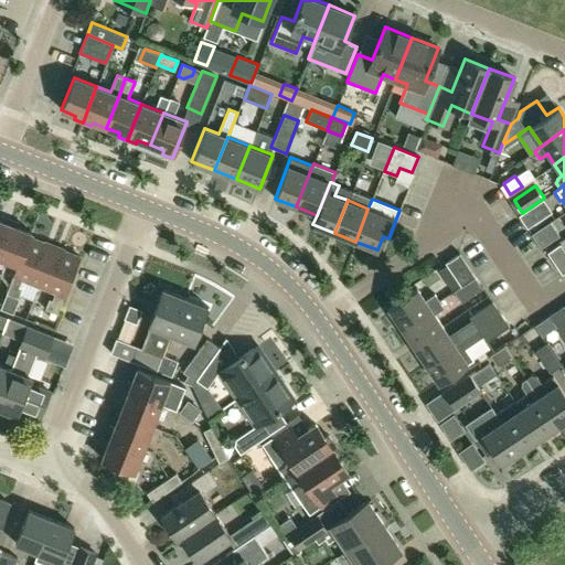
[(522,213),(519,215),(528,227),(537,220),(530,208),(522,213)]
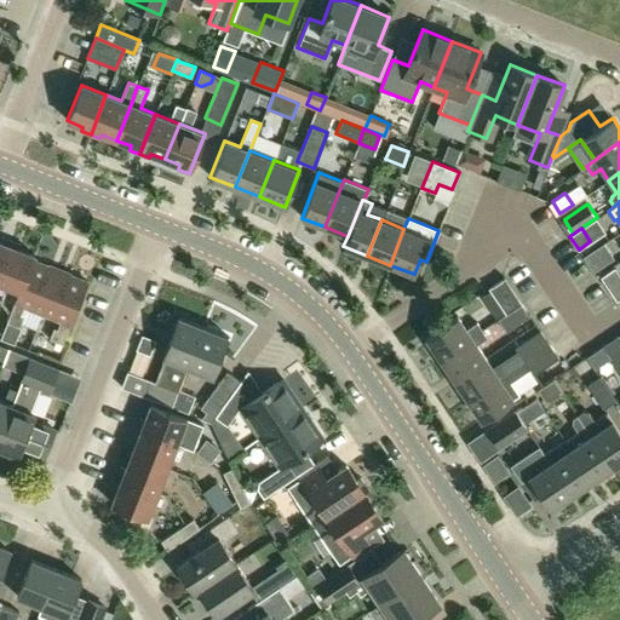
[(0,240),(0,268),(11,241),(1,237),(0,240)]
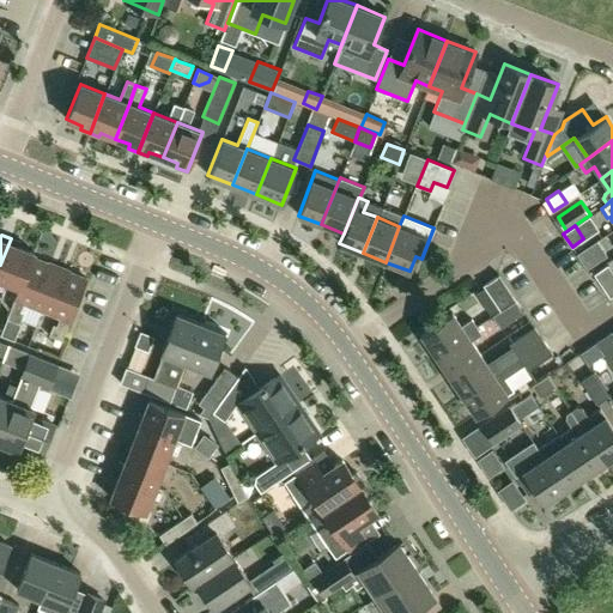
[(20,242),(11,238),(0,265),(0,279),(18,287),(20,287),(32,256),(34,253),(18,246),(20,242)]
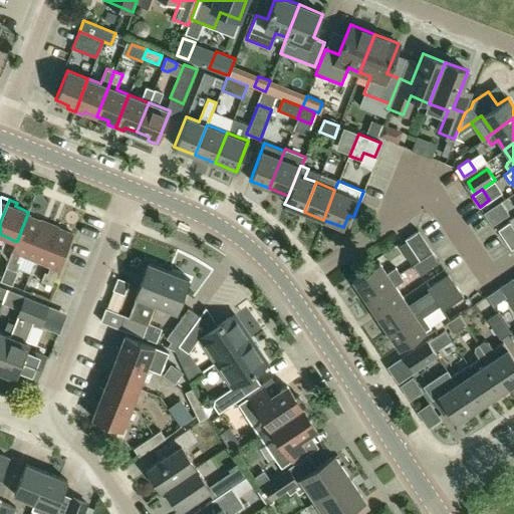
[(483,213),(491,224),(505,215),(497,204),(483,213)]
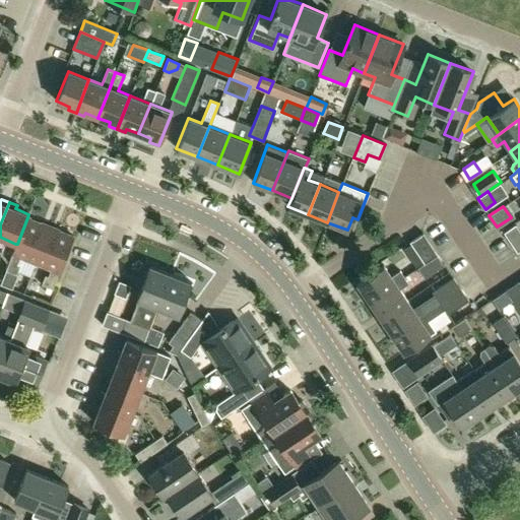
[(20,256),(36,262),(50,226),(27,217),(17,244),(15,244),(5,270),(16,274),(18,267),(16,266),(20,256)]
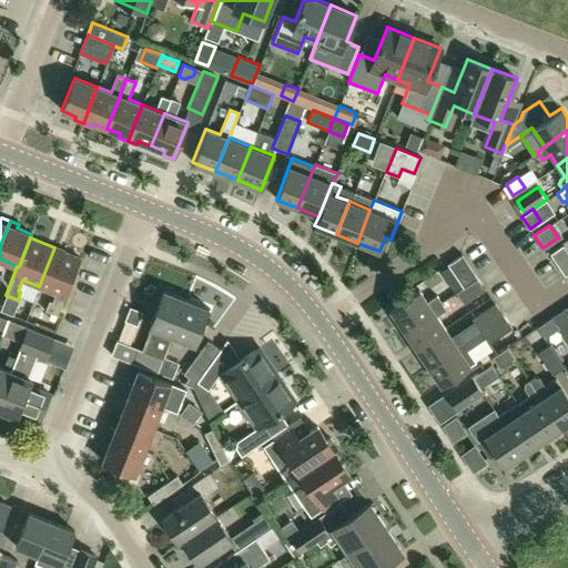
[(567,253),(563,245),(549,254),(565,275),(567,273),(567,253)]
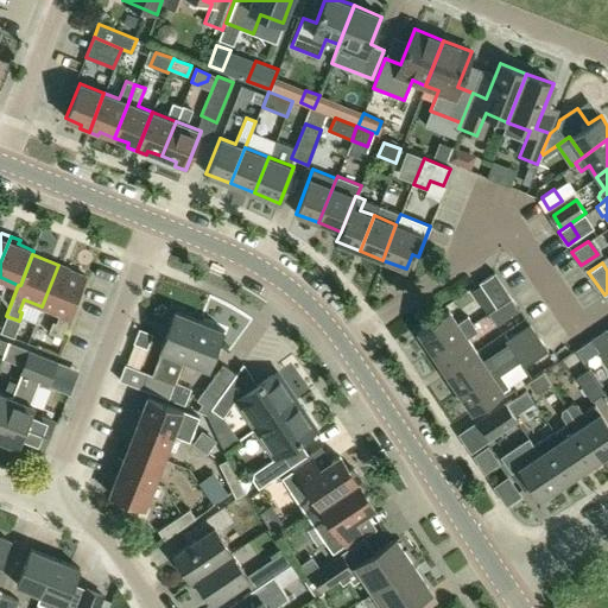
[(58,265),(42,306),(62,314),(57,325),(55,324),(51,334),(61,337),(86,276),(58,265)]
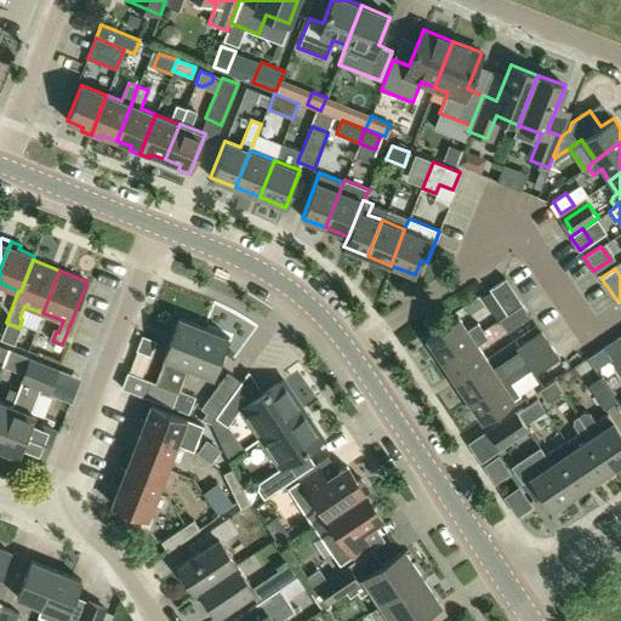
[(489,289),(506,314),(522,303),(505,278),(489,289)]
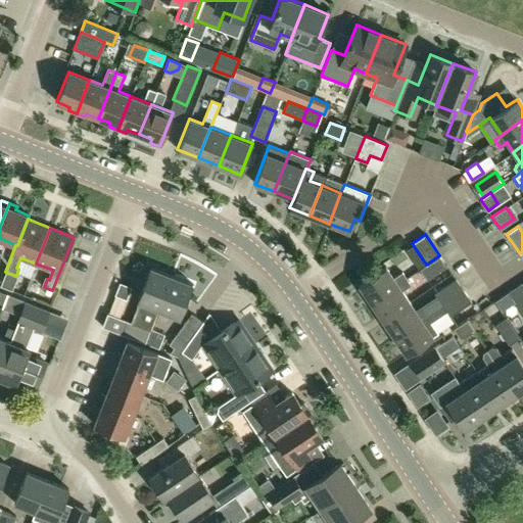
[(446,266),(439,255),(426,265),(419,269),(426,280),(446,266)]
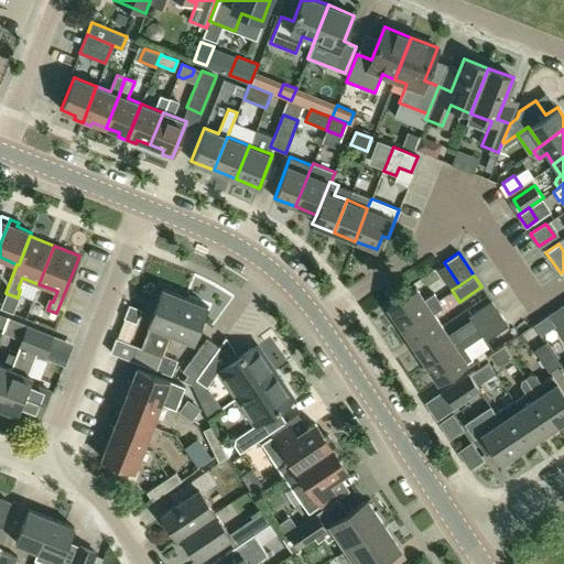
[(387,306),(399,326),(437,300),(433,293),(424,300),(415,288),(387,306)]
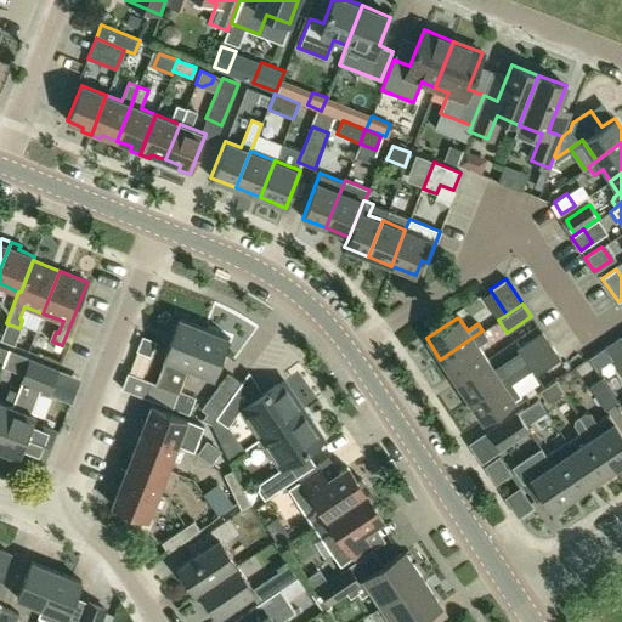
[(171,408),(188,368),(203,328),(179,318),(163,357),(171,361),(162,386),(150,382),(143,397),(171,408)]
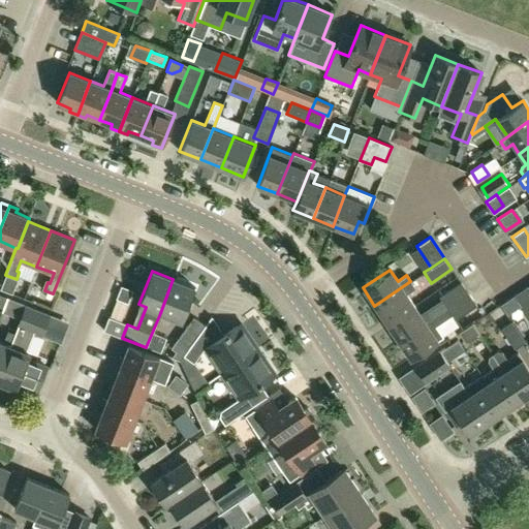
[(18,280),(17,279),(6,275),(0,289),(12,293),(18,280)]
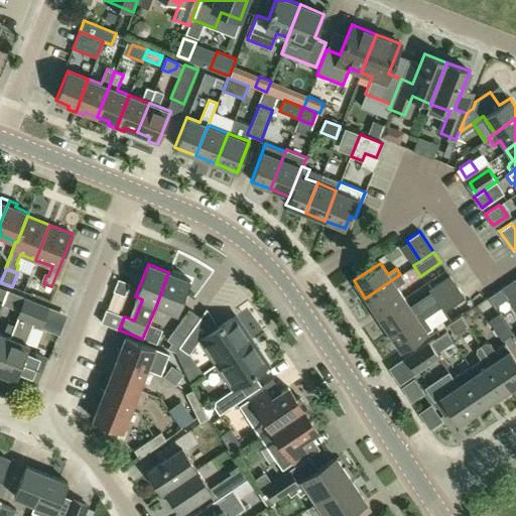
[(156,305),(176,313),(189,280),(168,272),(156,305)]
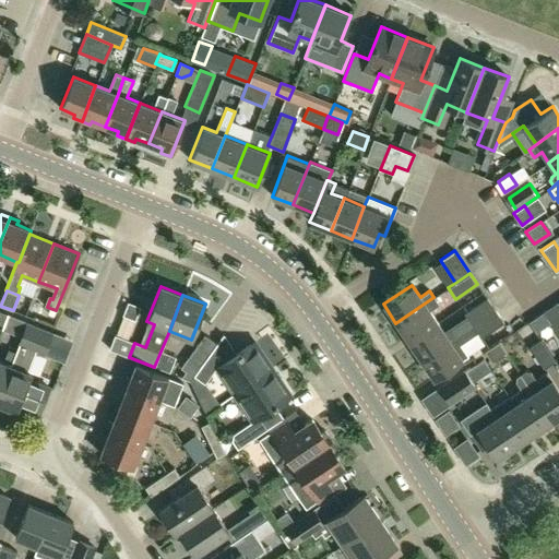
[(395,323),(408,342),(437,322),(429,311),(439,305),(433,297),(395,323)]
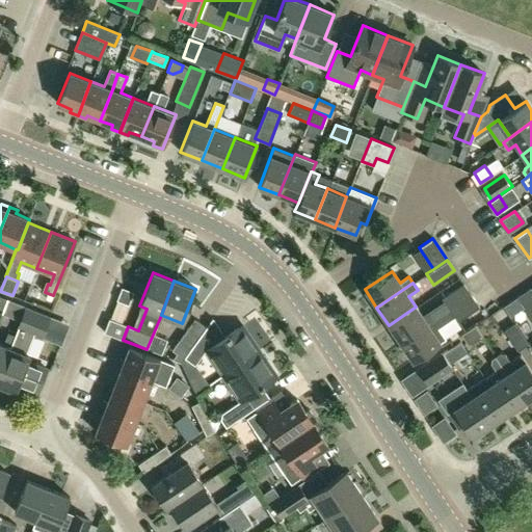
[(449,310),(471,295),(463,284),(442,298),(449,310)]
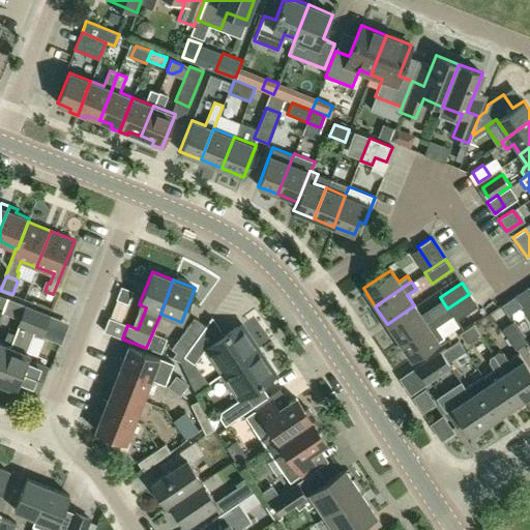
[(529,292),(527,288),(514,296),(529,319),(529,292)]
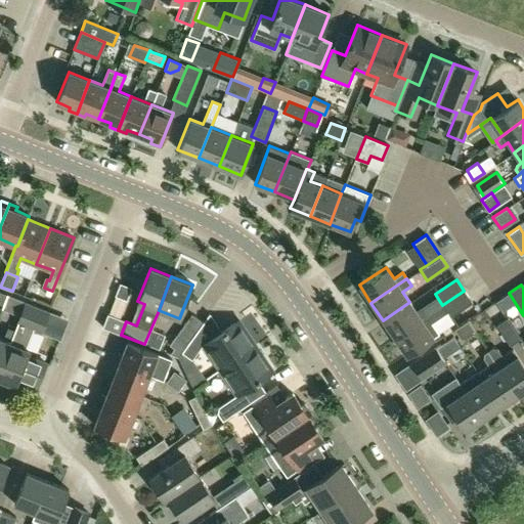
[(447,312),(450,316),(472,302),(464,291),(442,305),(447,312)]
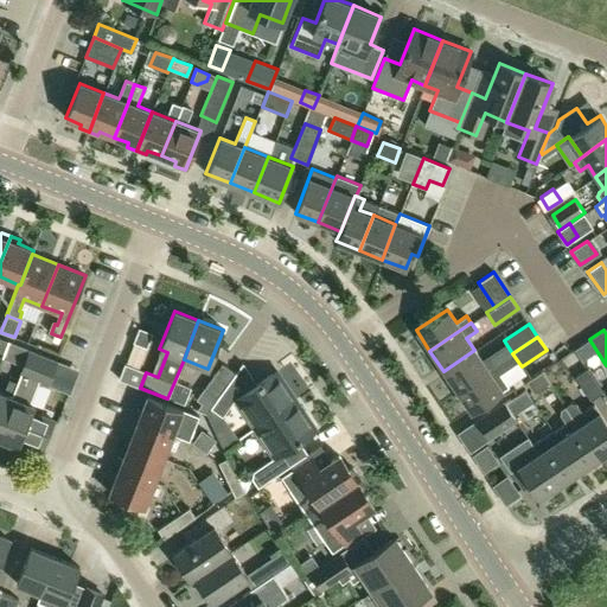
[(25,362),(51,372),(56,360),(30,350),(25,362)]
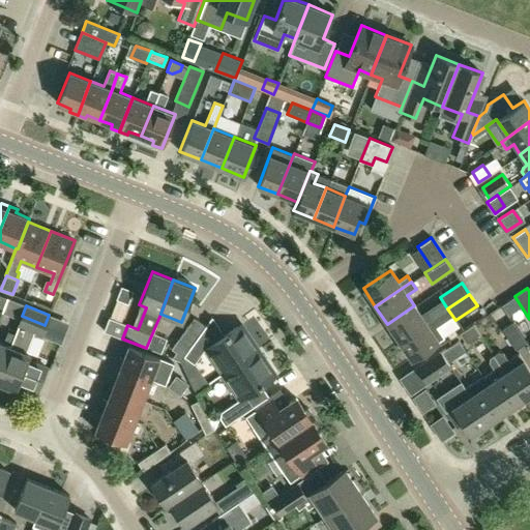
[(387,324),(399,342),(427,323),(414,305),(387,324)]
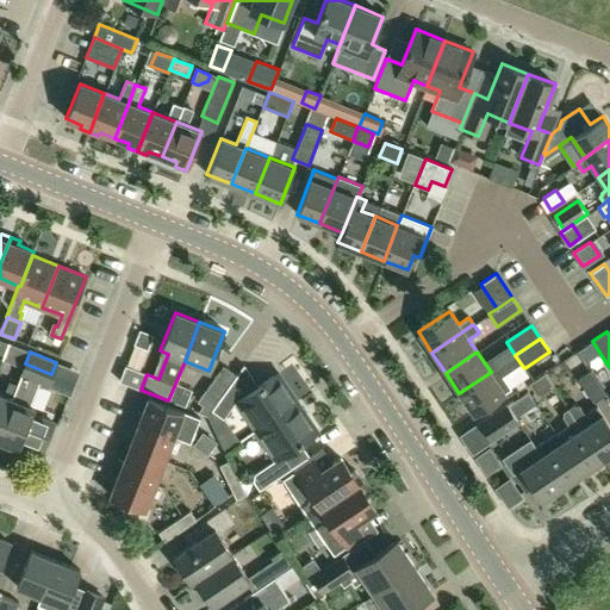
[(502,377),(521,363),(515,355),(491,372),(459,393),(473,414),(511,388),(502,377)]
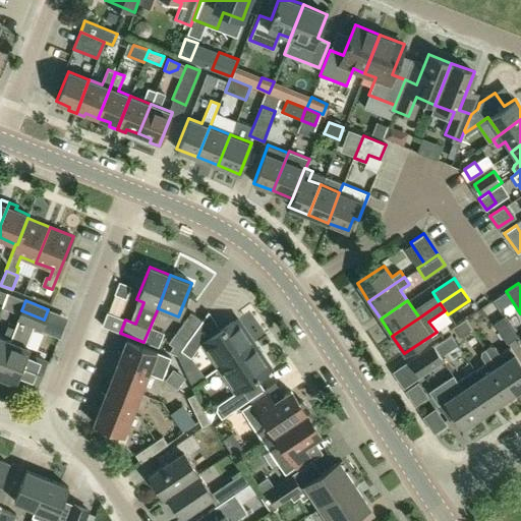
[(14,328),(0,364),(0,377),(15,383),(19,371),(23,373),(22,378),(38,384),(46,360),(27,353),(30,348),(25,346),(33,328),(40,330),(44,320),(21,310),(14,328)]
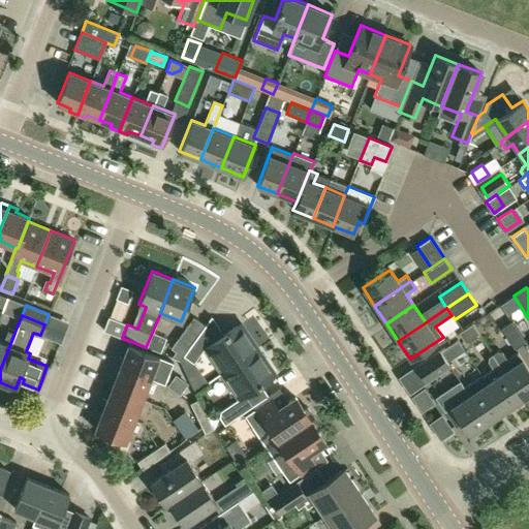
[(64,335),(68,320),(56,316),(51,331),(64,335)]
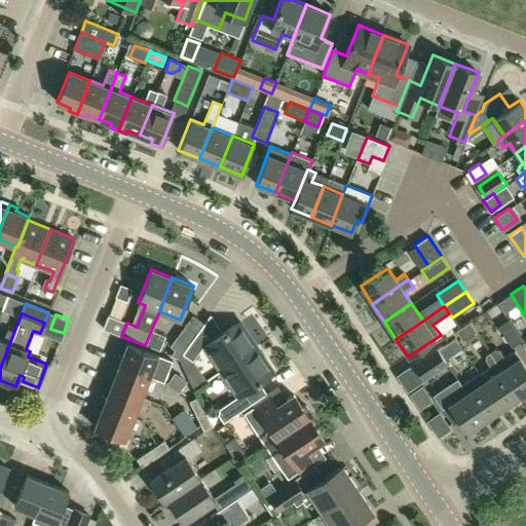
[(188,344),(203,324),(192,315),(177,336),(188,344)]
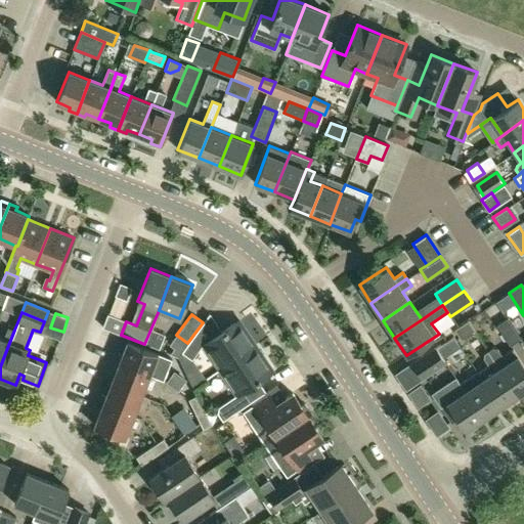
[(496,325),(510,346),(520,339),(506,318),(496,325)]
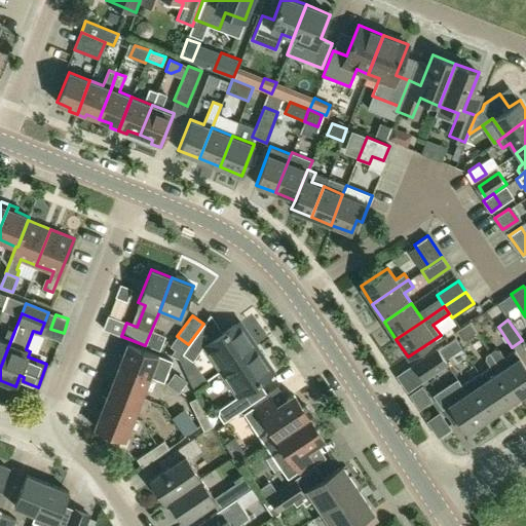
[(220,371),(256,346),(239,322),(216,337),(204,322),(203,324),(188,344),(182,353),(192,361),(203,346),(220,371)]
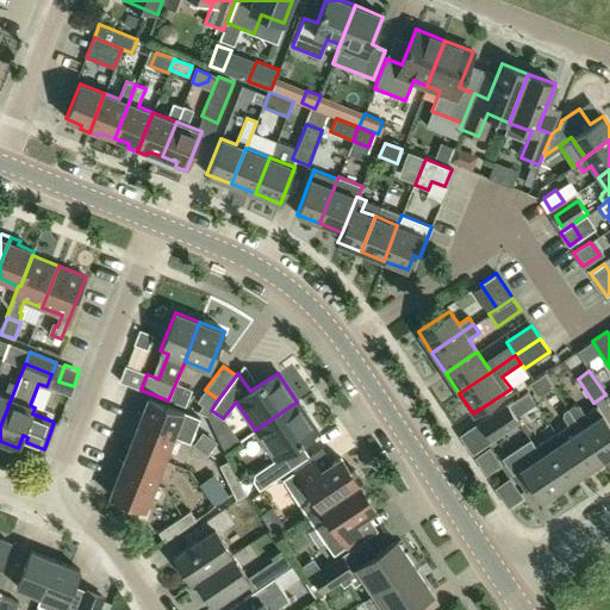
[(541,394),(553,386),(545,373),(529,384),(536,394),(541,394)]
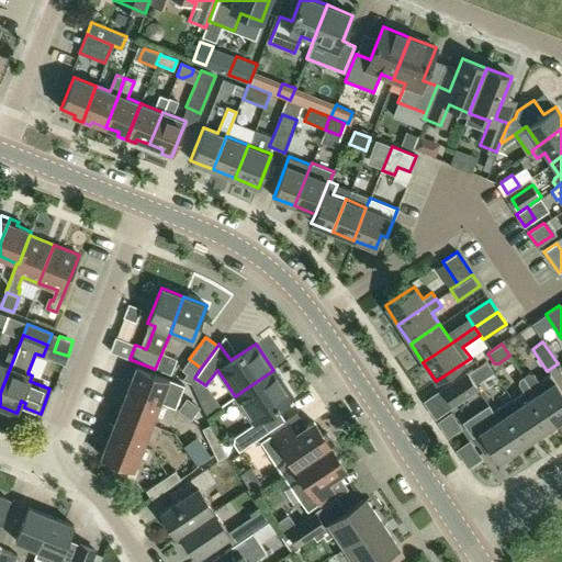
[(0,393),(15,353),(8,351),(3,363),(0,362),(0,393)]
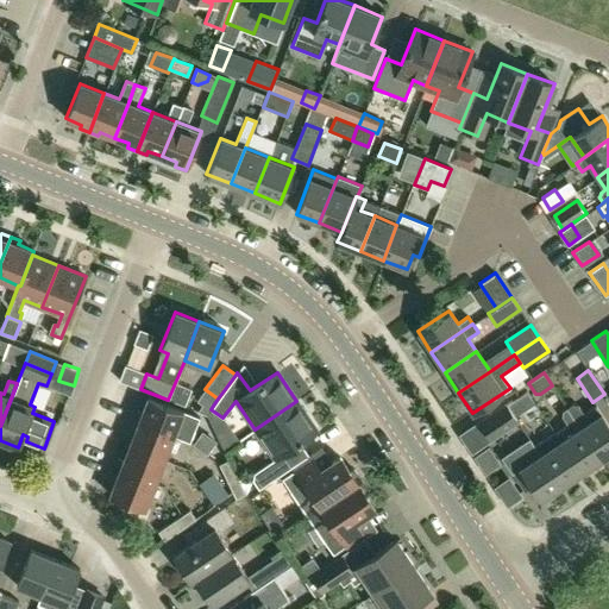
[(507,405),(515,416),(534,402),(526,390),(507,405)]
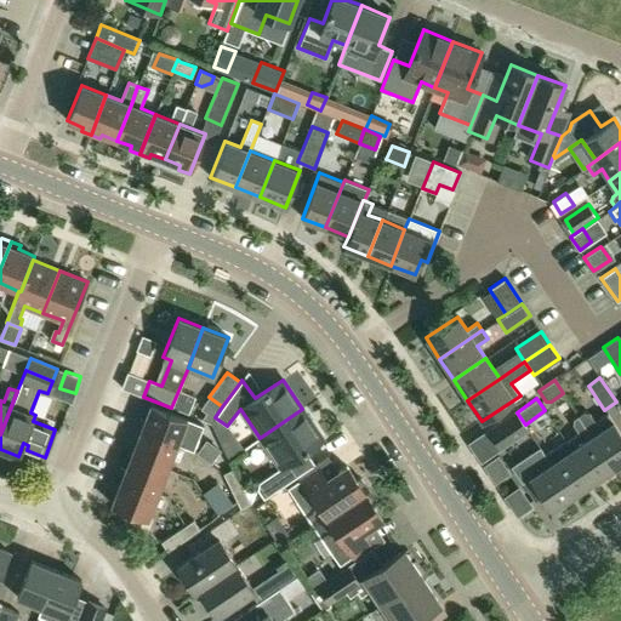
[(136,428),(177,444),(193,451),(203,426),(151,405),(144,421),(140,419),(136,428)]
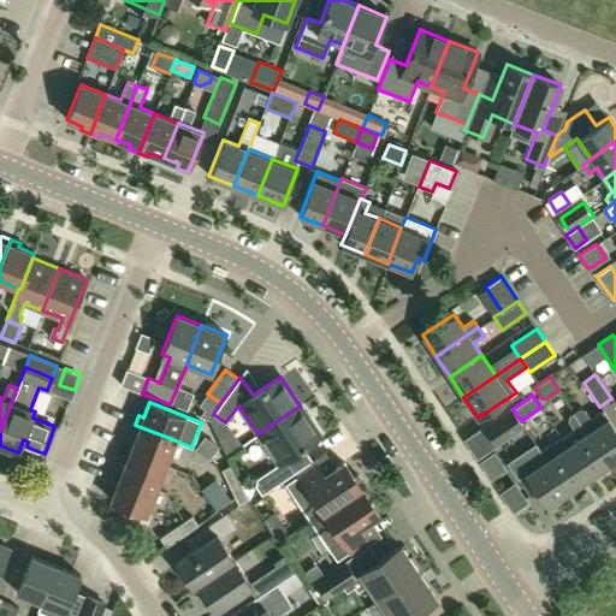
[(300,406),(258,434),(278,463),(252,481),(261,495),(292,473),(284,460),(320,436),(300,406)]
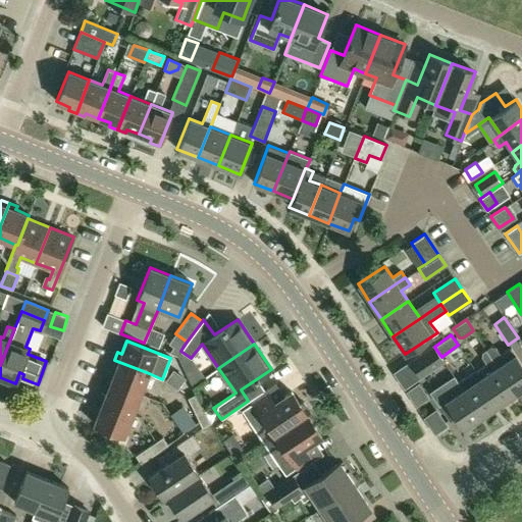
[(444,360),(441,357),(434,347),(410,362),(420,376),(444,360)]
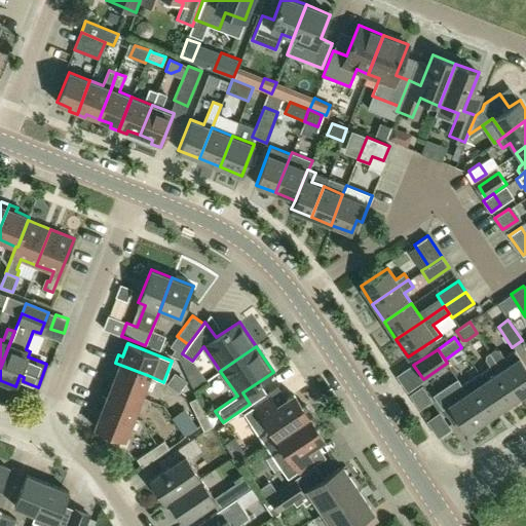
[(501,369),(519,396),(525,391),(525,367),(515,350),(503,358),(498,349),(492,349),(490,351),(501,369)]
